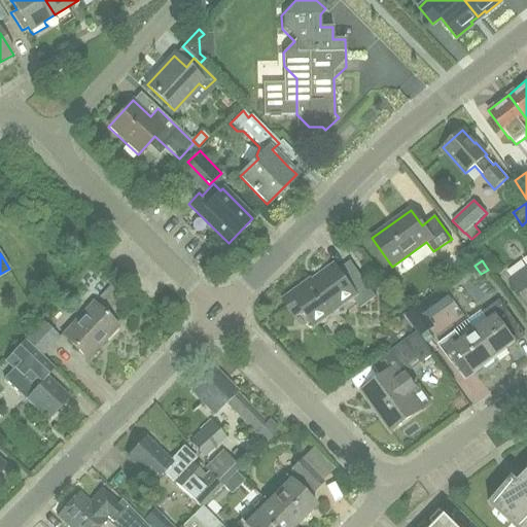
[(350,261),(338,271),(334,266),(313,281),(311,279),(282,300),(294,316),(304,310),(314,325),(352,299),(360,308),(376,296),(350,261)]
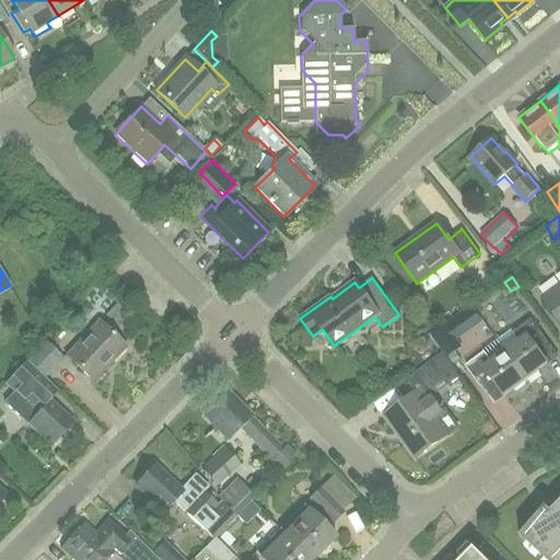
[(559,286),(543,299),(559,321),(559,286)]
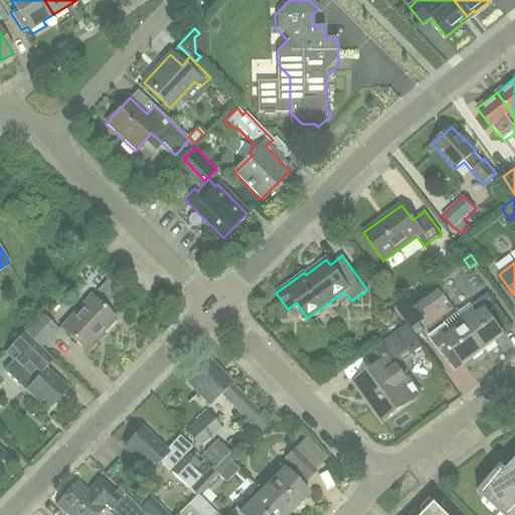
[(465,323),(484,349),(504,335),(498,327),(508,320),(488,292),(470,306),(476,314),(465,323)]
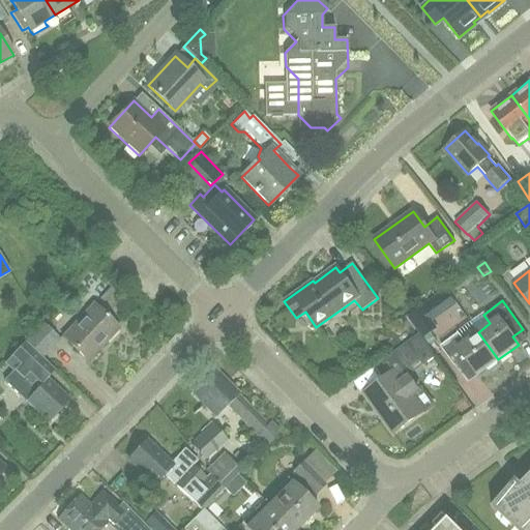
[(119,328),(94,305),(63,339),(87,361),(119,328)]
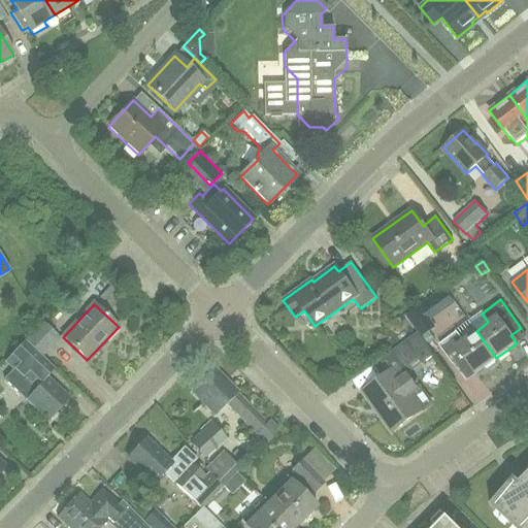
[(421,336),(433,327),(426,317),(419,306),(406,316),(418,332),(421,336)]
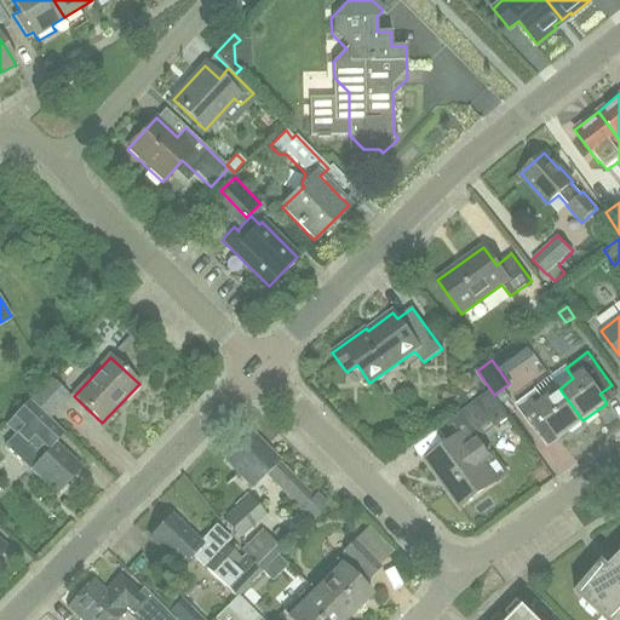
[(30,401),(50,419),(70,397),(50,378),(30,401)]
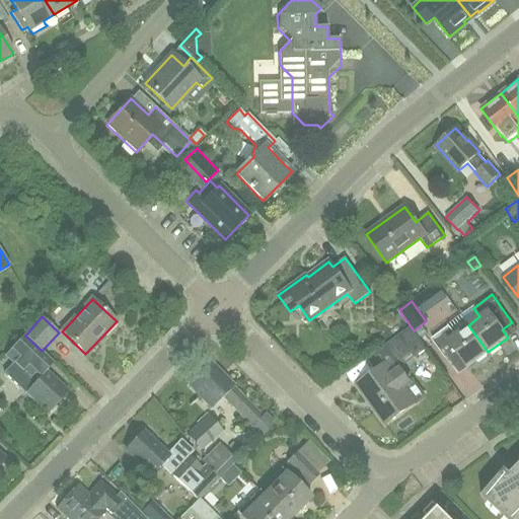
[(448,326),(432,339),(451,367),(462,359),(467,367),(488,352),(468,325),(454,336),(448,326)]
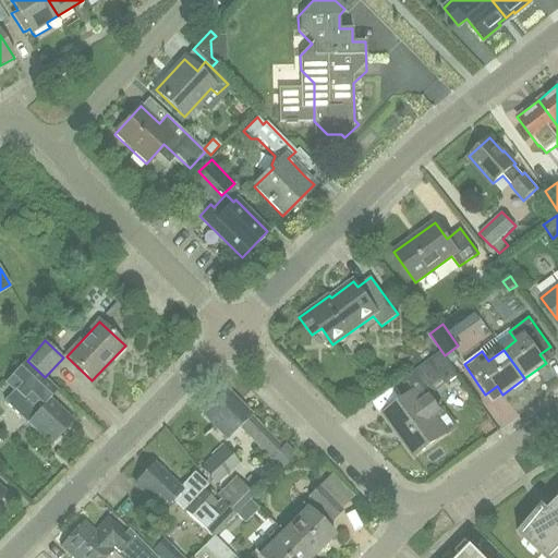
[(423,390),(441,377),(445,384),(458,374),(441,352),(403,379),(410,388),(417,383),(423,390)]
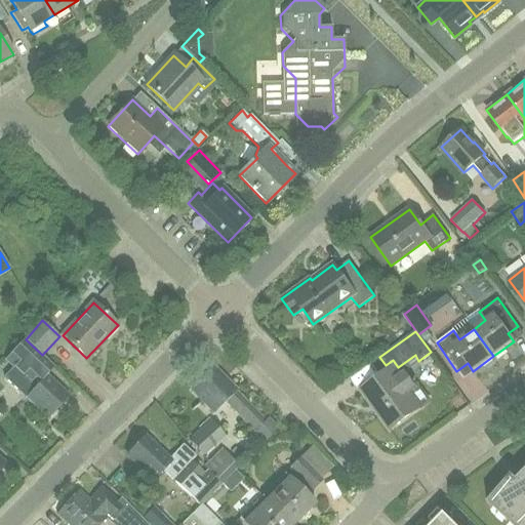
[(12,369),(4,378),(47,418),(69,396),(46,374),(53,366),(42,355),(26,339),(25,338),(3,361),(12,369)]
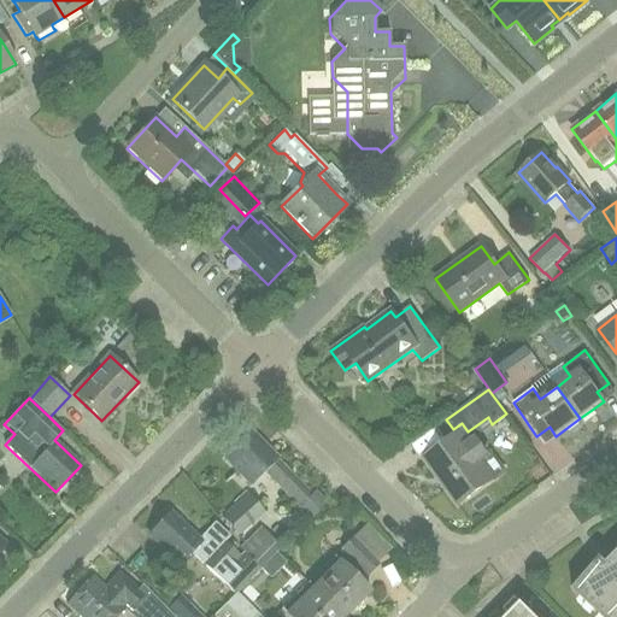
[(252,433),(225,458),(251,485),(263,474),(297,509),(312,494),(303,485),(252,433)]
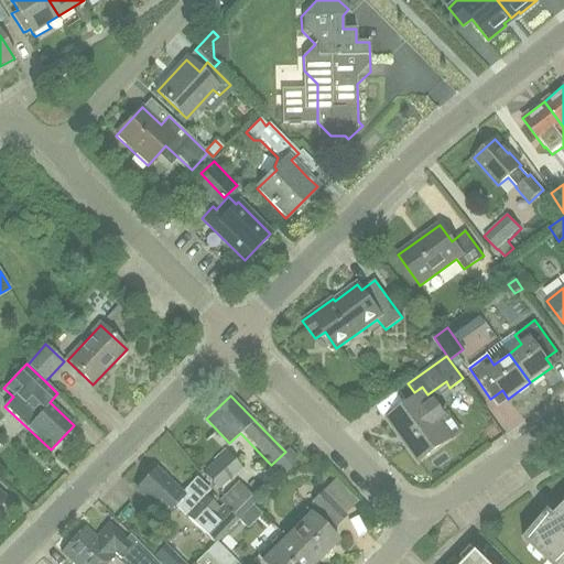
[(425,403),(419,396),(418,396),(388,419),(419,461),(449,437),(451,437),(437,420),(446,414),(445,413),(435,398),(433,397),(425,403)]
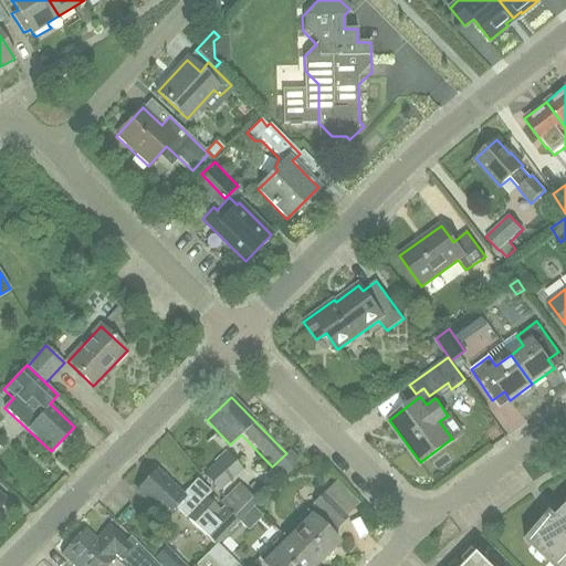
[(219,493),(243,471),(224,451),(212,461),(216,463),(202,475),(219,493)]
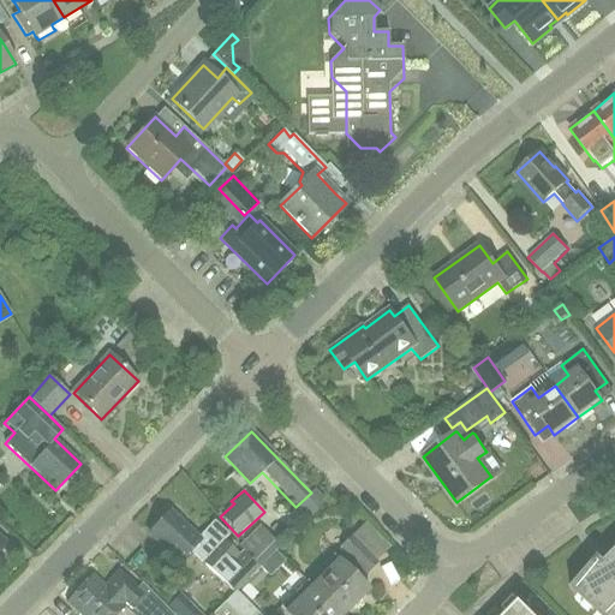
[(350,531),(376,560),(400,537),(374,509),(350,531)]
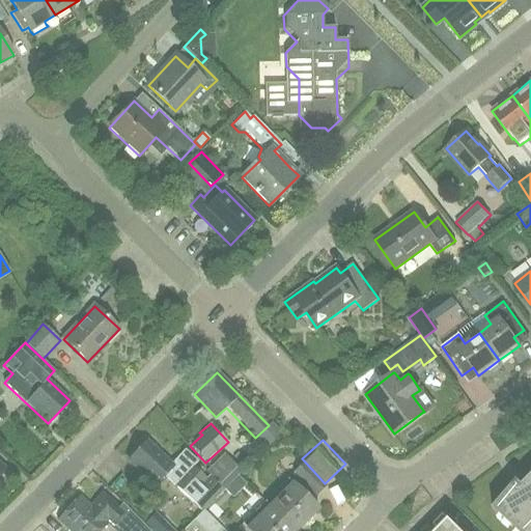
[(226,490),(216,478),(214,480),(200,467),(197,470),(194,467),(198,462),(185,449),(170,465),(146,442),(129,460),(155,486),(164,476),(201,511),(203,509),(204,511),(226,490)]
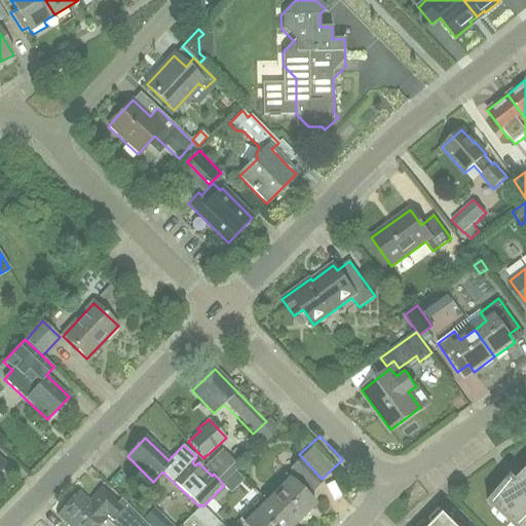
[(229,457),(214,474),(224,485),(239,468),(229,457)]
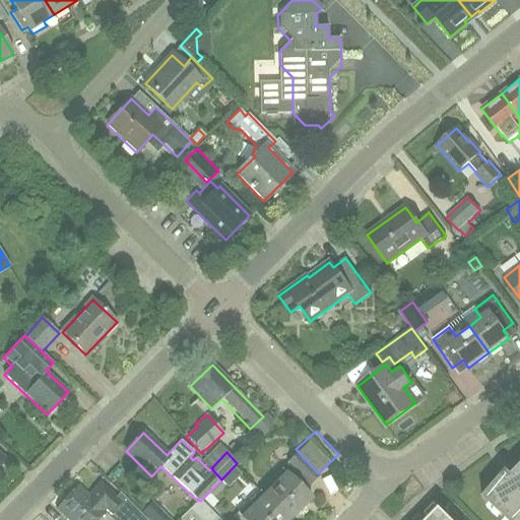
[(304,492),(310,484),(319,475),(297,453),(287,462),(281,469),(259,492),(263,495),(288,519),(289,519),(311,499),(304,492)]
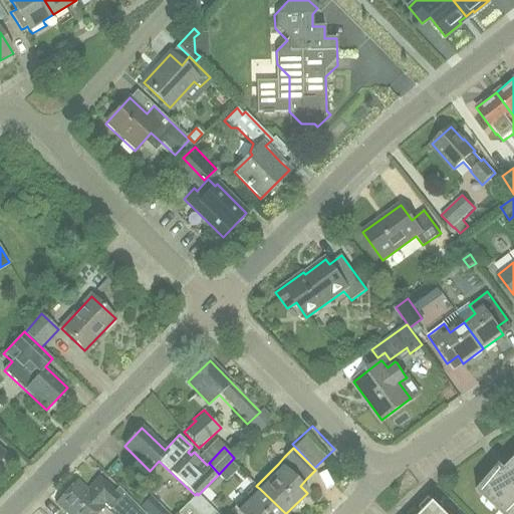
[(513,513),(513,460),(510,465),(505,470),(500,465),(476,493),(497,511),(500,513),(513,513)]
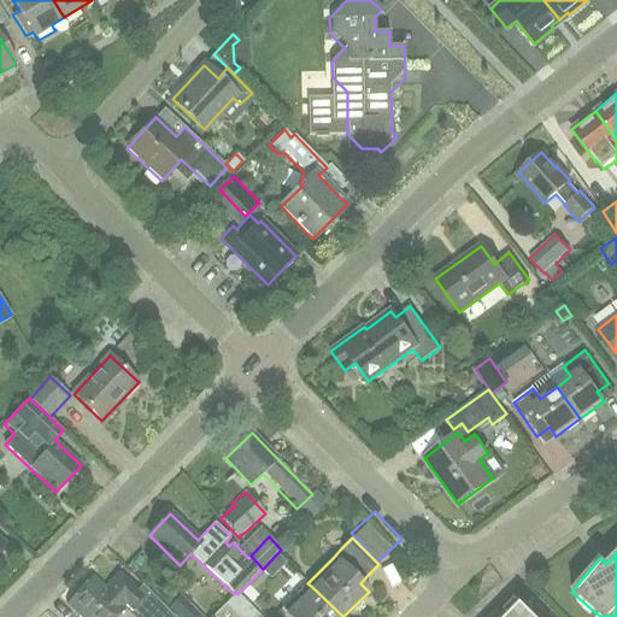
[(92,576),(66,603),(81,616),(113,616),(123,607),(133,616),(174,616),(146,587),(141,592),(119,570),(105,588),(92,576)]
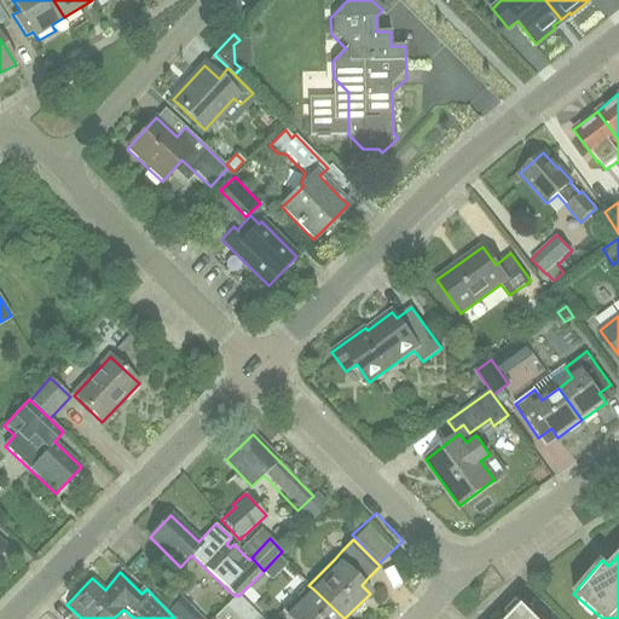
[(343,618),(313,589),(300,602),(295,597),(282,612),(288,618),(343,618)]
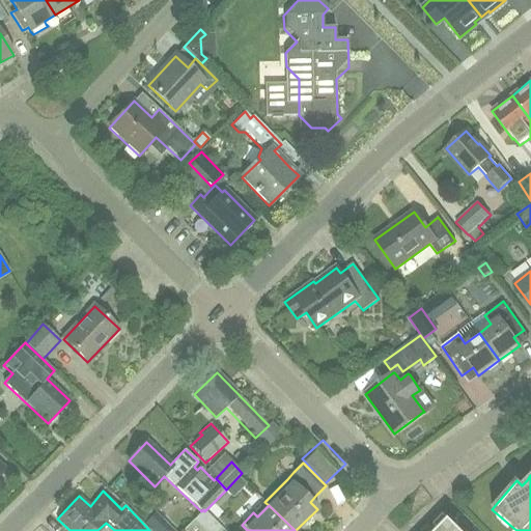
[(203,509),(201,511),(194,520),(204,530),(224,530),(204,511),(203,509)]
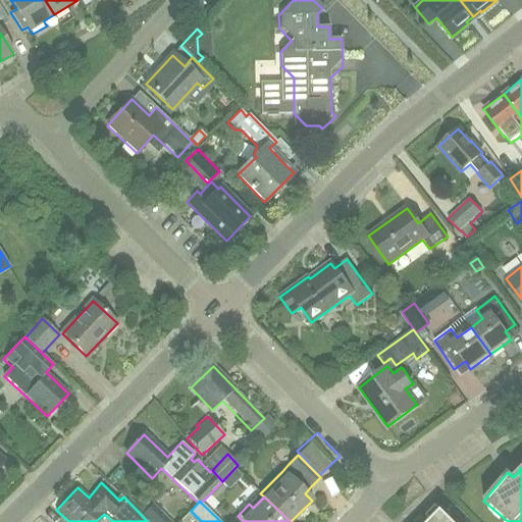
[(201,521),(191,511),(180,521),(201,521)]
